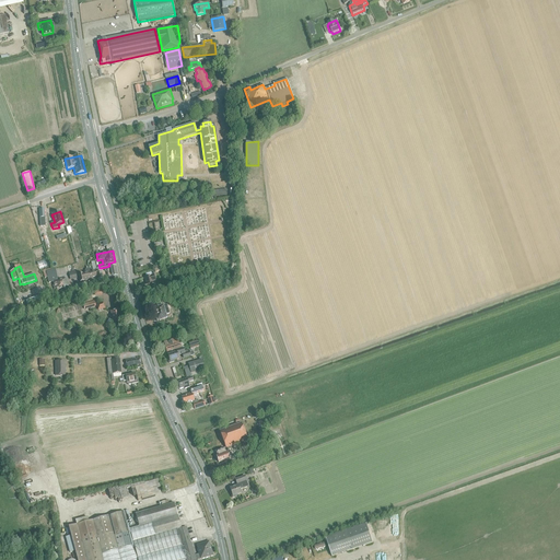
[(117,276),(116,267),(105,269),(105,271),(107,272),(108,278),(117,276)]
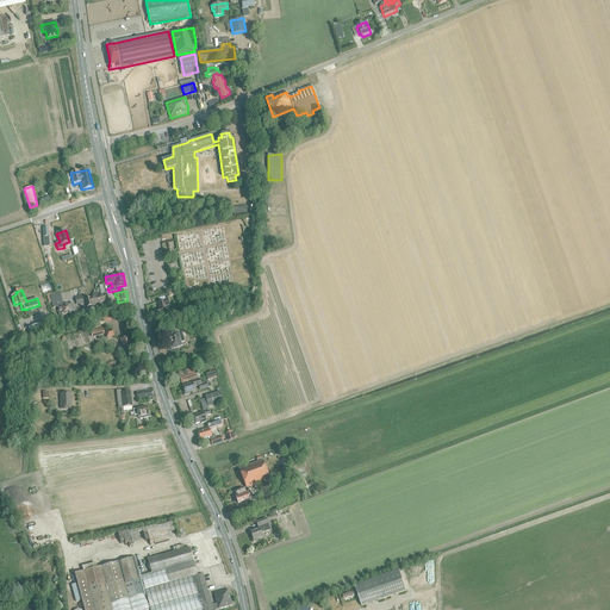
[(105,302),(104,296),(104,294),(100,294),(100,293),(98,292),(94,293),(93,296),(93,298),(86,299),(87,307),(95,305),(100,304),(101,305),(106,304),(106,302),(105,302)]
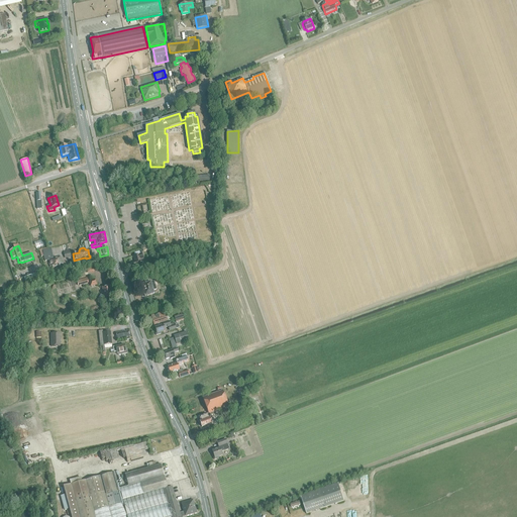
[(42,249),(39,249),(41,256),(43,255),(44,262),(48,261),(50,268),(63,265),(61,256),(54,259),(50,248),(49,249),(42,251),(42,249)]
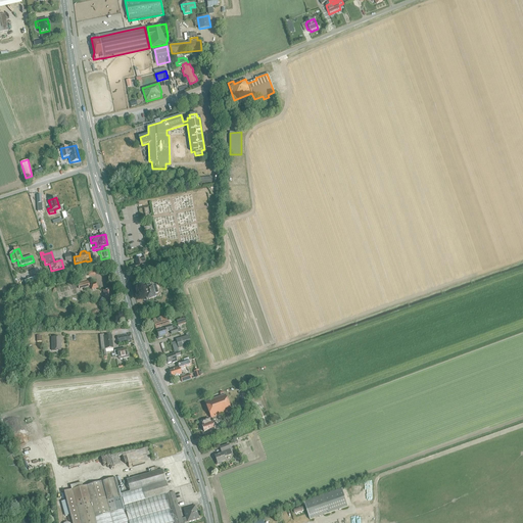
[(145,264),(144,257),(142,258),(141,255),(141,254),(136,255),(137,259),(135,259),(136,265),(132,266),(134,271),(143,269),(142,265),(145,264)]
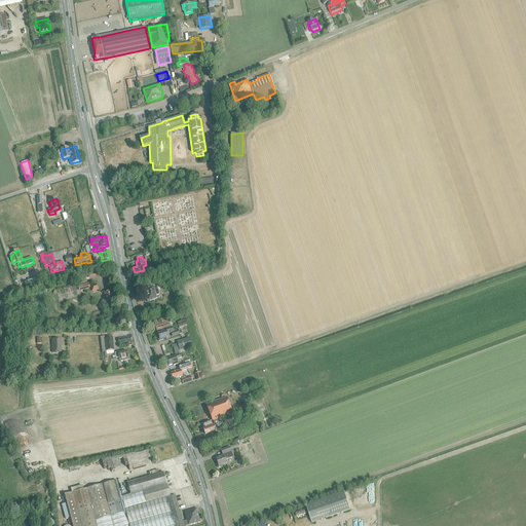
[(154,287),(144,290),(148,302),(157,299),(156,296),(159,295),(156,287),(154,287)]
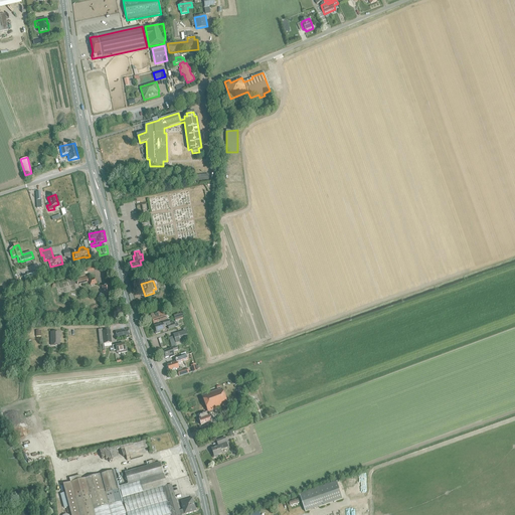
[(105,296),(105,298),(112,295),(109,285),(102,287),(104,294),(101,295),(100,294),(98,297),(101,299),(103,297),(105,296)]
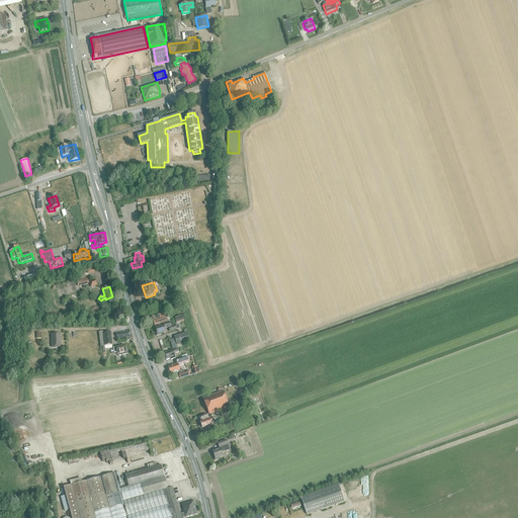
[(168,322),(168,323),(170,322),(171,322),(169,316),(166,317),(165,314),(156,316),(152,317),(155,326),(168,322)]
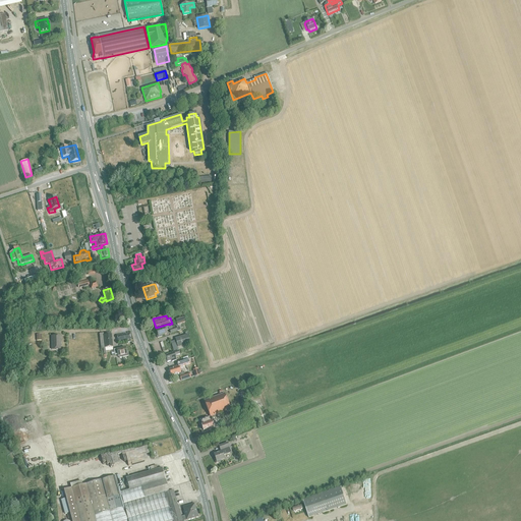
[(171,324),(169,325),(164,327),(164,329),(157,330),(159,337),(167,334),(166,331),(170,330),(171,334),(181,331),(179,327),(176,328),(175,326),(171,327),(171,325),(171,324)]
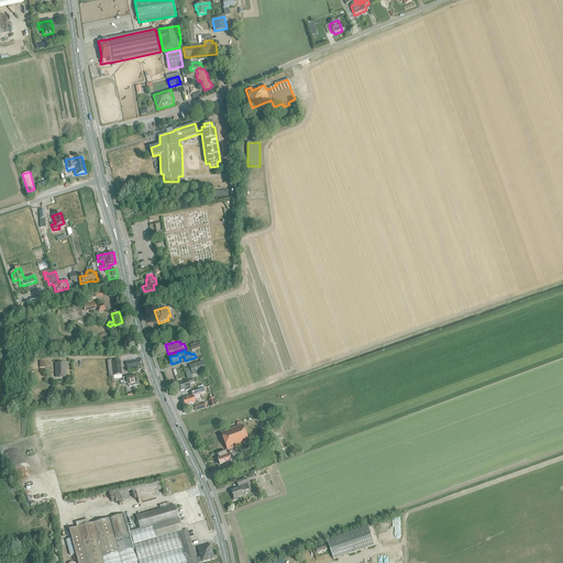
[(121,376),(120,362),(120,360),(108,361),(109,376),(111,377),(112,379),(112,383),(114,383),(114,379),(122,378),(121,376)]
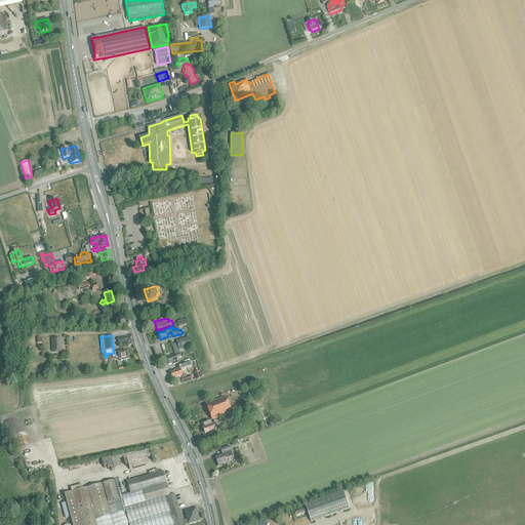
[(177,346),(173,347),(174,354),(189,350),(189,348),(192,347),(190,341),(189,337),(187,338),(176,341),(176,342),(177,346)]
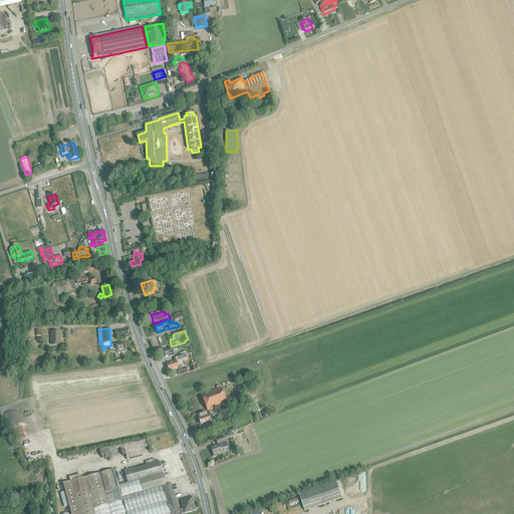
[(60,344),(60,331),(50,331),(51,344),(60,344)]
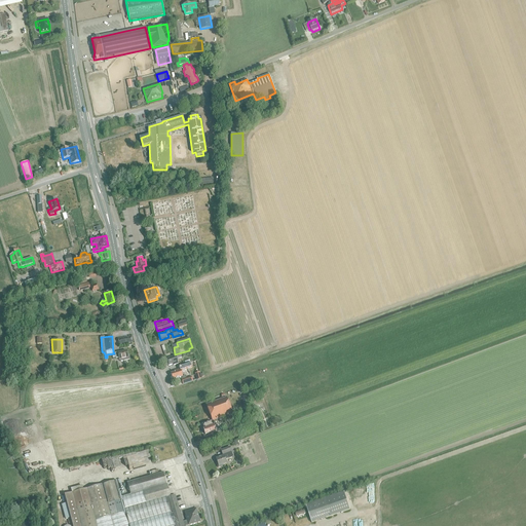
[(161,346),(165,358),(171,357),(170,353),(166,354),(163,345),(161,346)]
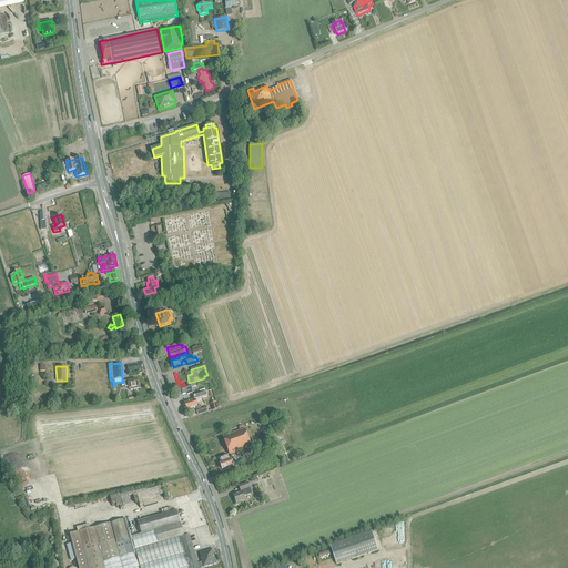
[(129,389),(130,389),(130,391),(140,388),(139,381),(137,382),(137,379),(127,382),(124,383),(125,387),(128,386),(129,389)]
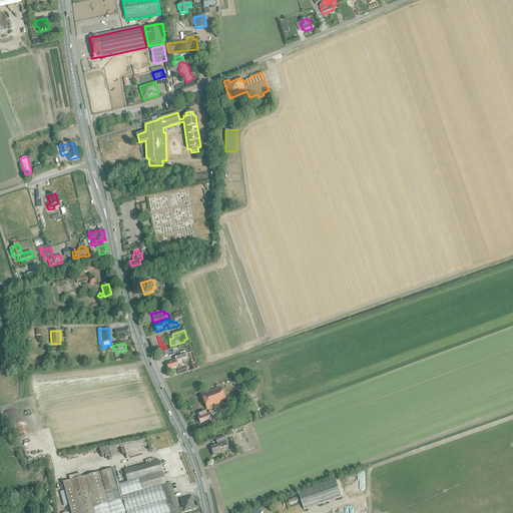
[(172,351),(177,349),(176,347),(171,348),(162,351),(164,357),(168,356),(168,357),(173,355),(172,351)]
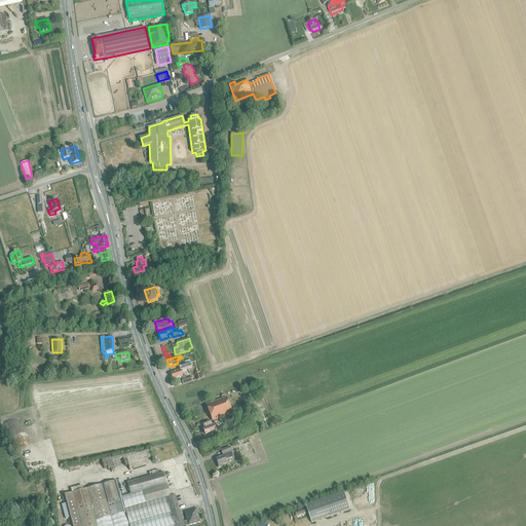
[(192,368),(191,363),(185,365),(184,363),(179,364),(180,367),(175,369),(175,370),(172,371),(174,377),(183,374),(182,371),(192,368)]
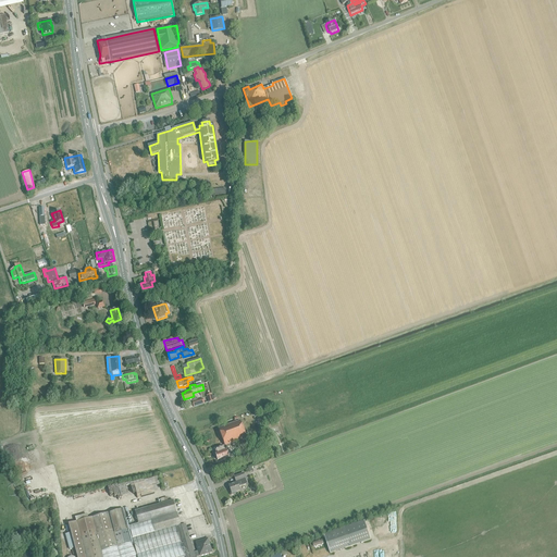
[(246,438),(239,421),(219,429),(225,446),(246,438)]
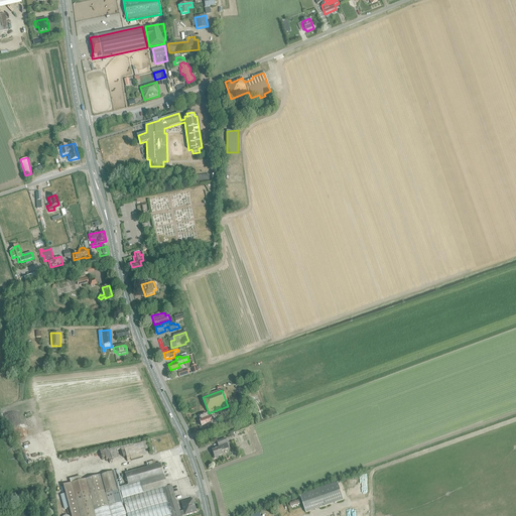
[(213,422),(211,416),(209,417),(207,413),(198,416),(200,421),(202,426),(212,422),(213,422)]
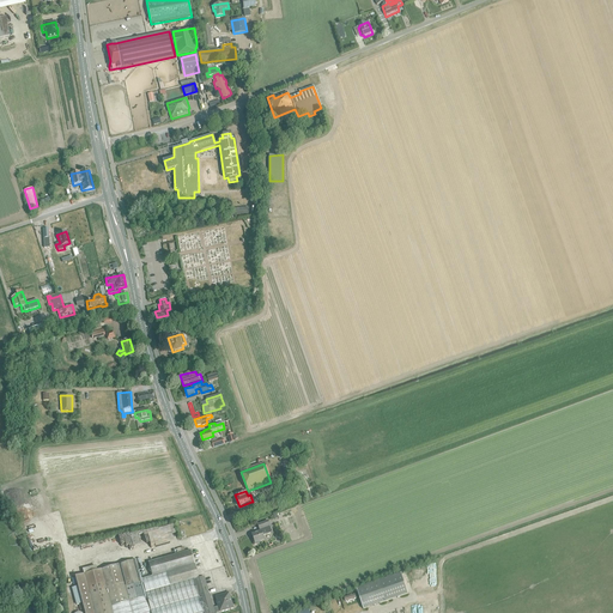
[(252,535),(254,540),(253,540),(254,545),(261,542),(260,541),(265,540),(262,536),(272,533),(267,520),(258,525),(258,527),(260,532),(252,535)]
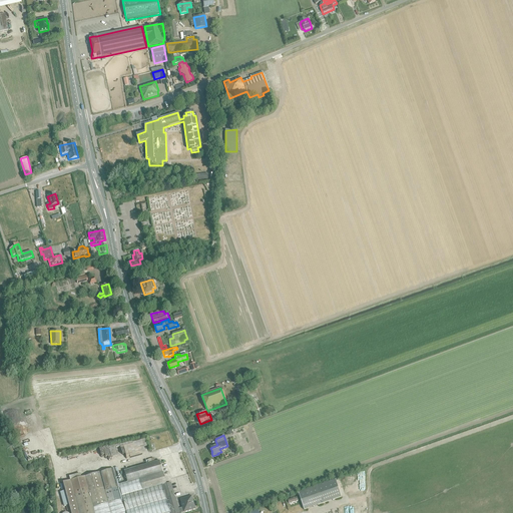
[(168,512),(169,512),(161,486),(166,484),(159,462),(124,472),(127,483),(118,486),(113,469),(63,483),(70,512),(168,512)]
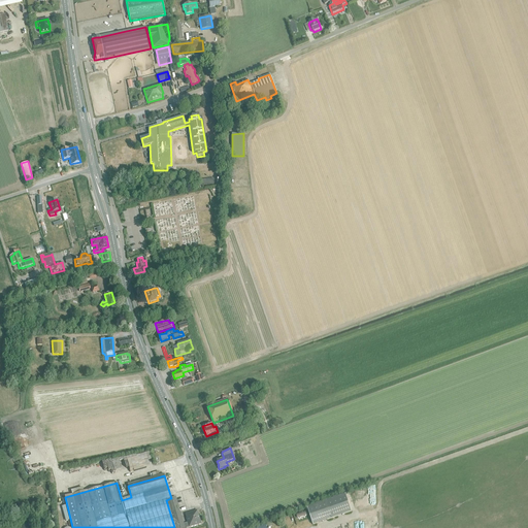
[(307,507),(312,525),(352,512),(345,494),(307,507)]
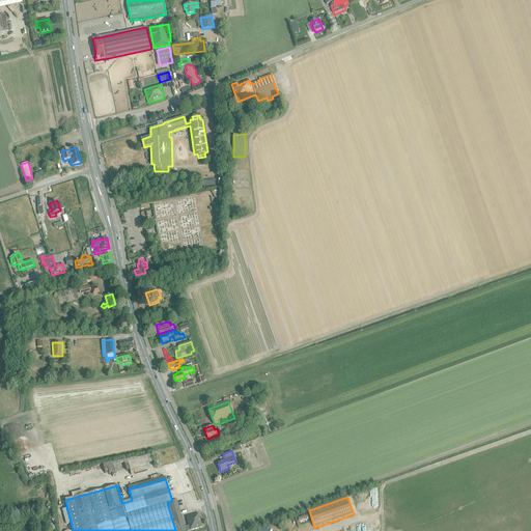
[(175,530),(174,530),(185,530),(184,527),(180,515),(176,500),(172,501),(167,503),(175,530)]
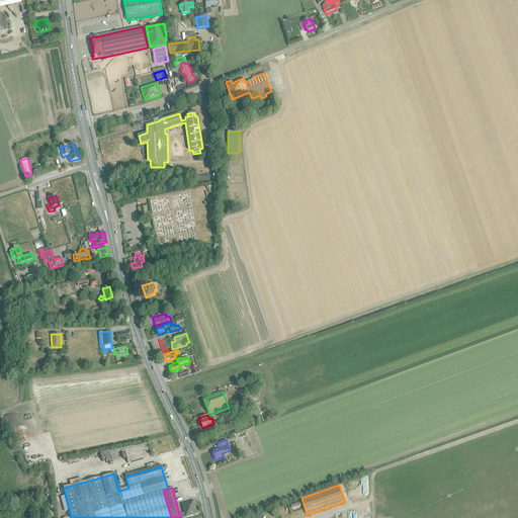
[(183,513),(179,514),(180,517),(181,517),(196,514),(192,501),(182,504),(184,513),(183,513)]
